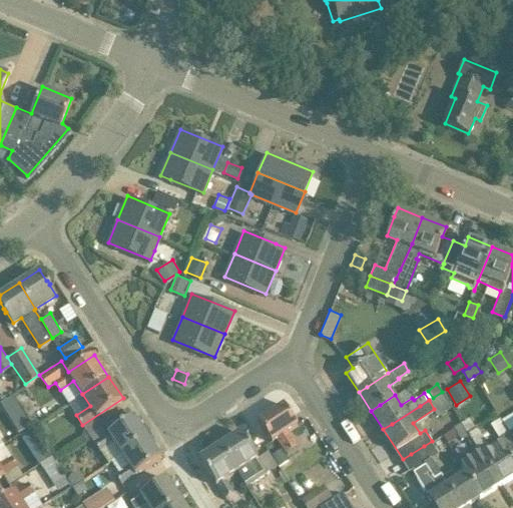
[(277,436),(284,446),(287,451),(298,444),(288,429),(298,423),(284,402),(259,419),(272,439),(277,436)]
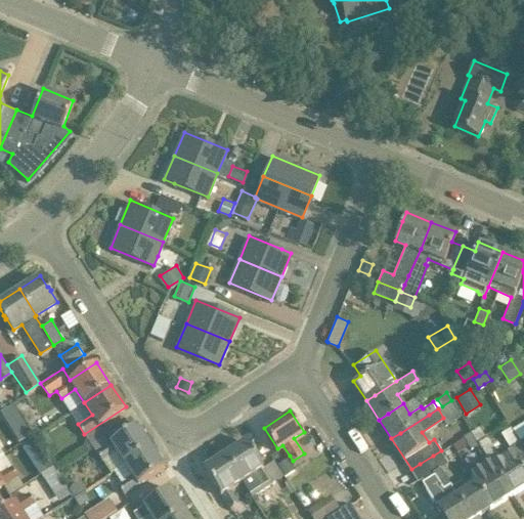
[(523,417),(501,431),(509,443),(523,433),(523,417)]
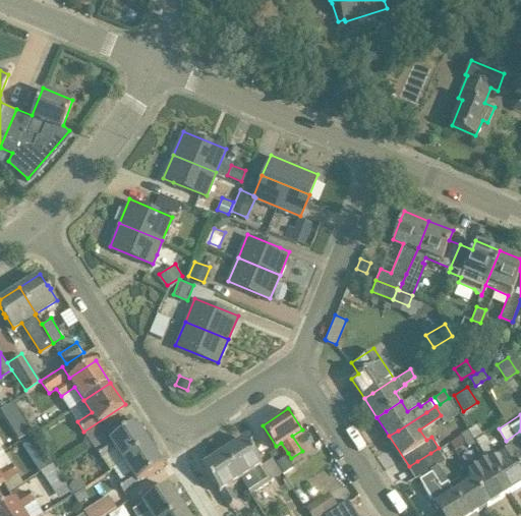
[(32,428),(24,416),(6,427),(13,440),(32,428)]
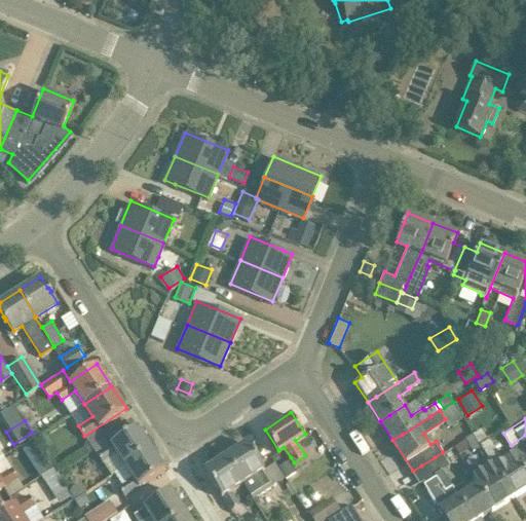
[(115,451),(123,464),(151,447),(137,425),(97,452),(102,460),(115,451)]
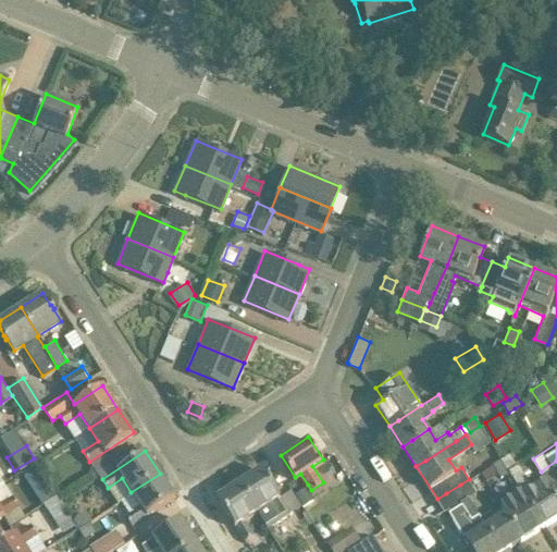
[(543,525),(556,515),(556,500),(556,499),(556,498),(556,474),(553,468),(542,475),(543,478),(532,486),(518,464),(517,464),(509,453),(502,457),(510,470),(509,470),(521,489),(543,525)]
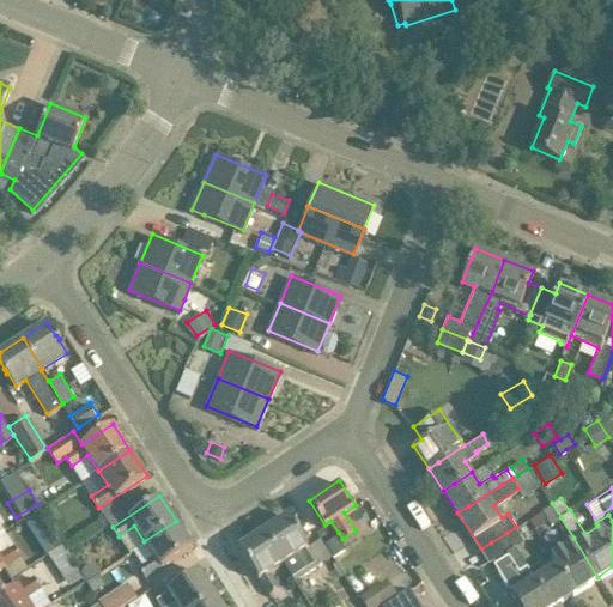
[(562,517),(552,503),(542,509),(551,523),(560,517),(562,517)]
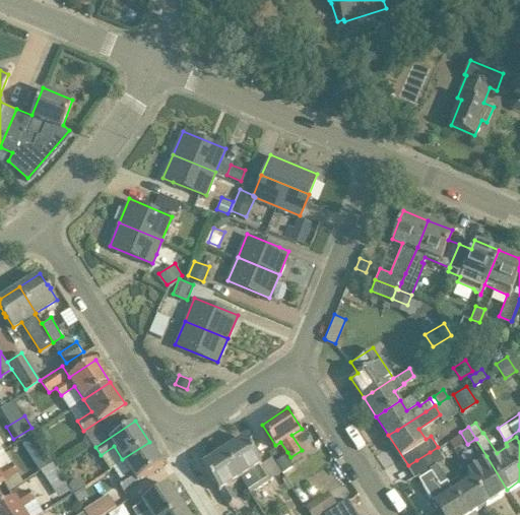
[(222,450),(240,475),(249,490),(270,476),(280,469),(271,455),(261,462),(244,436),(222,450)]
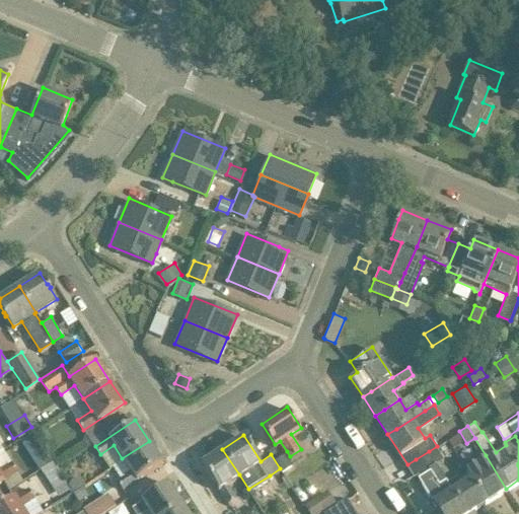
[(117,479),(123,488),(162,461),(149,441),(122,458),(130,470),(117,479)]
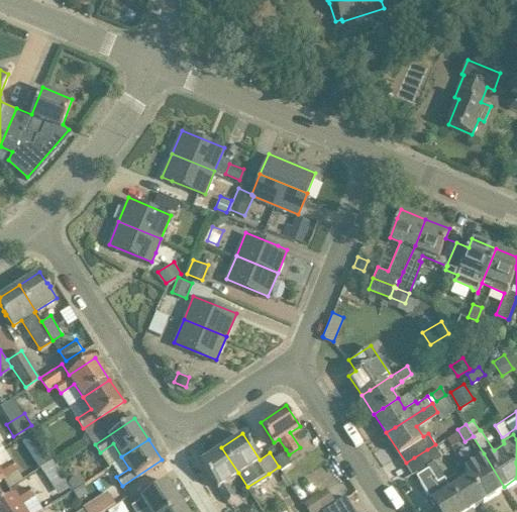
[(427,449),(434,461),(442,455),(435,444),(427,449)]
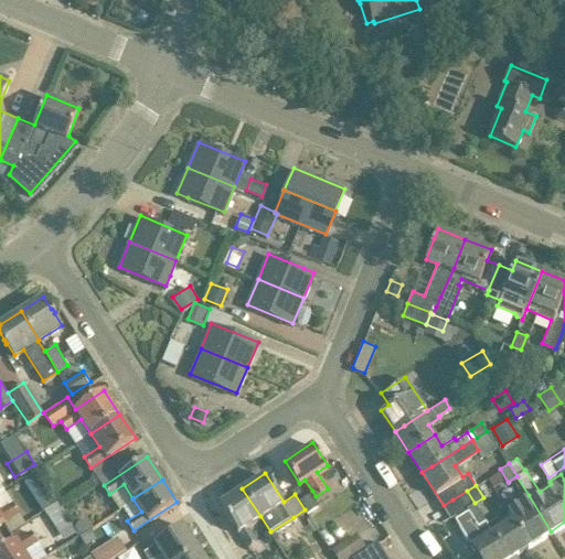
[(248,546),(253,544),(257,540),(247,525),(260,516),(242,488),(220,503),(238,531),(238,530),(248,546)]
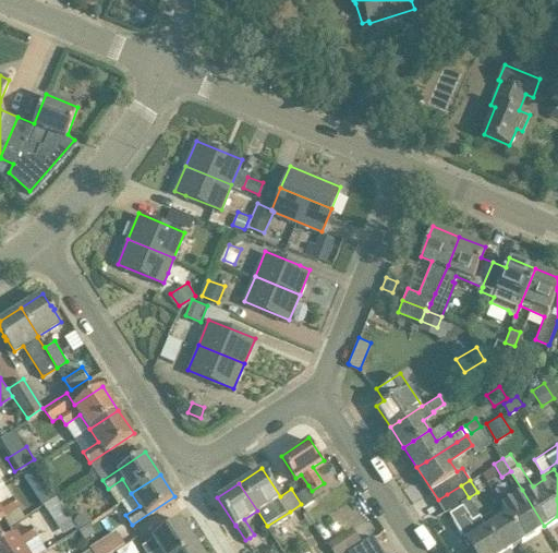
[(312,491),(308,485),(296,493),(305,505),(316,497),(312,491)]
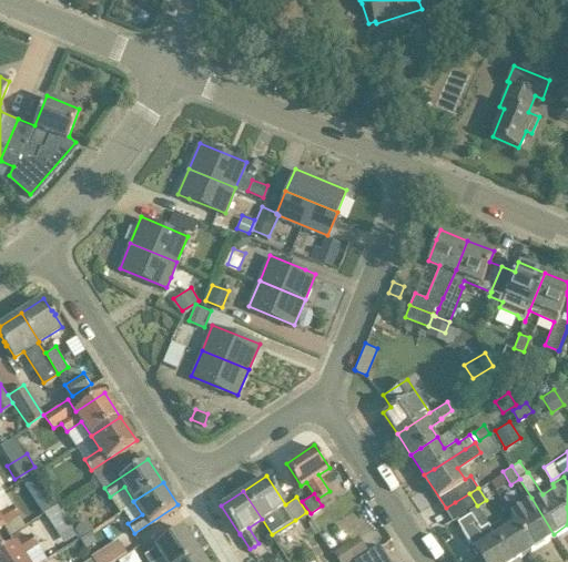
[(469,493),(455,502),(446,508),(454,520),(458,517),(459,519),(457,521),(474,548),(482,561),(508,561),(511,561),(506,551),(490,527),(477,506),(469,493)]
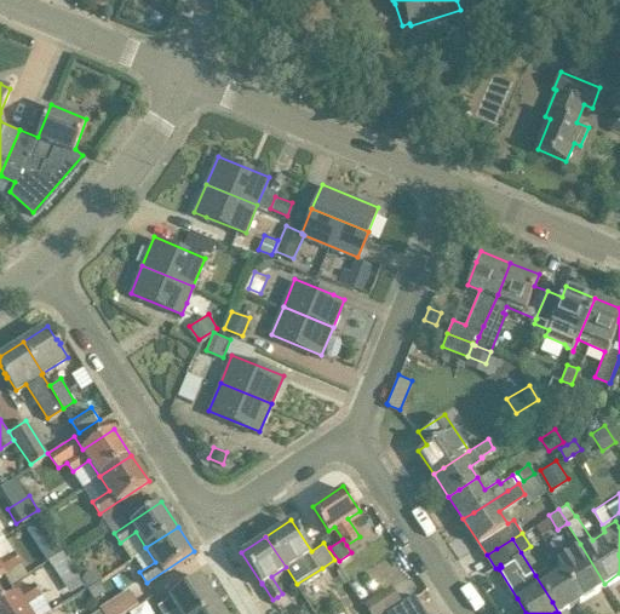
[(557,558),(575,587),(581,598),(604,584),(580,544),(557,558)]
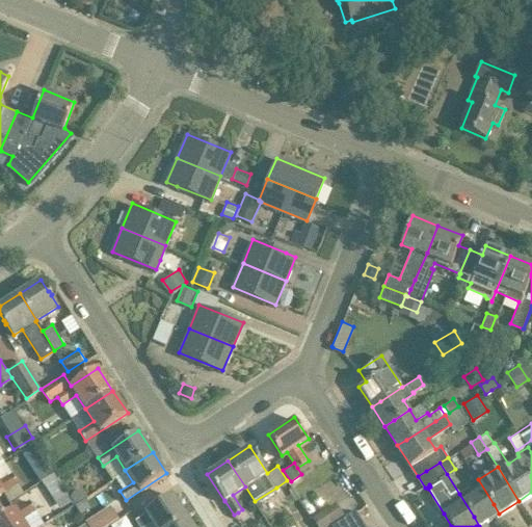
[(0,493),(19,481),(12,472),(0,479),(0,493)]
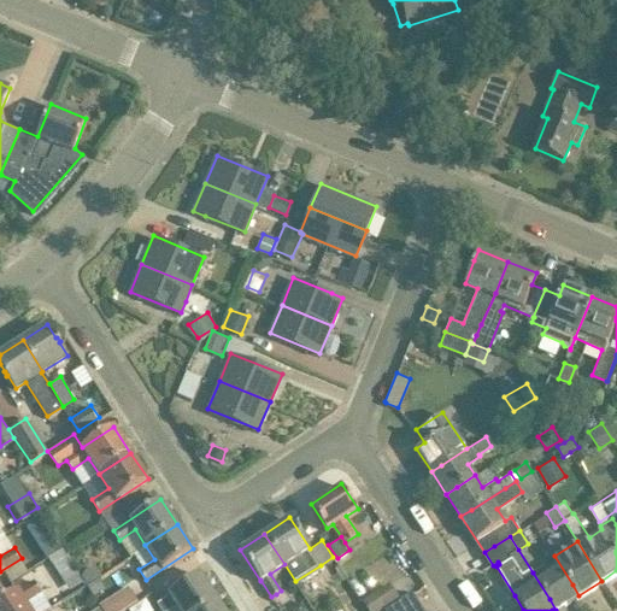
[(51,558),(59,570),(71,562),(64,551),(51,558)]
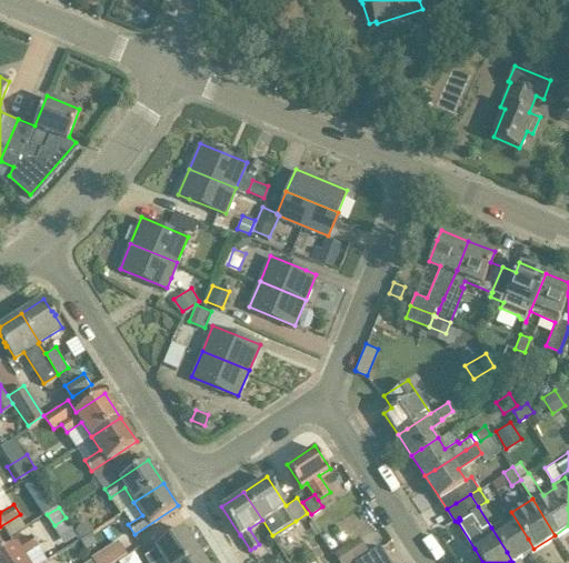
[(491,528),(507,552),(512,562),(533,549),(528,539),(511,512),(510,512),(512,514),(491,528)]
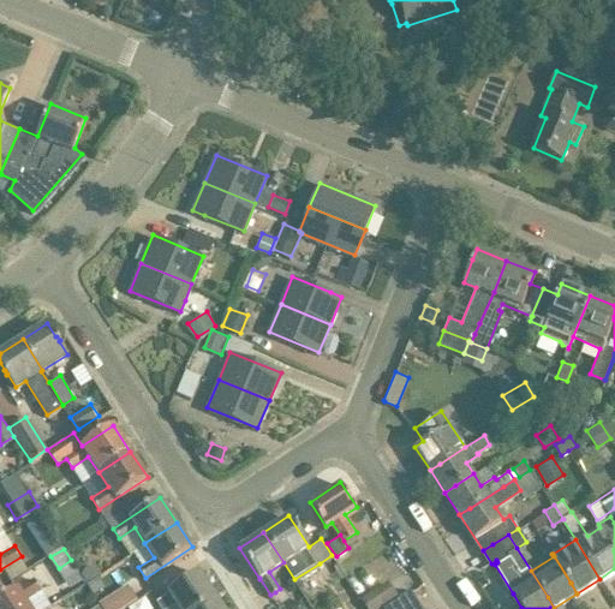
[(180,608),(196,608),(216,596),(199,571),(168,590),(169,591),(156,599),(162,608),(175,601),(180,608)]
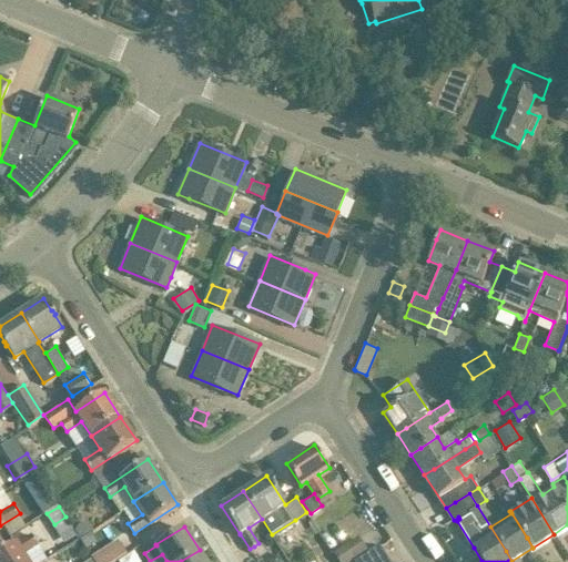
[(81,537),(87,545),(98,539),(92,530),(81,537)]
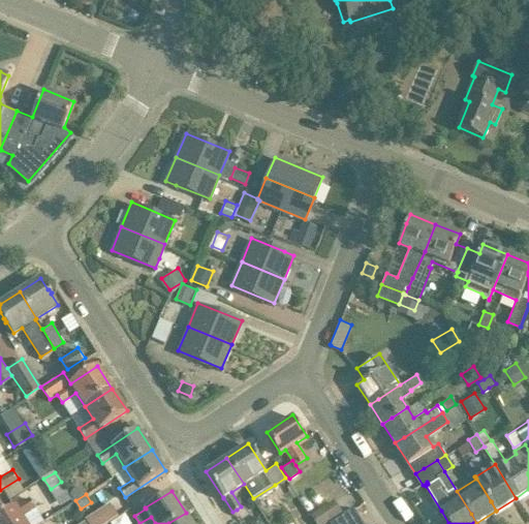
[(0,514),(0,523),(27,523),(22,515),(35,505),(29,496),(0,514)]
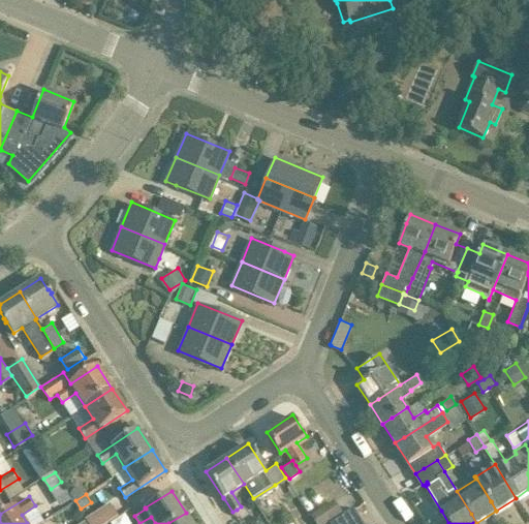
[(312,514),(318,523),(321,523),(341,512),(333,500),(312,514)]
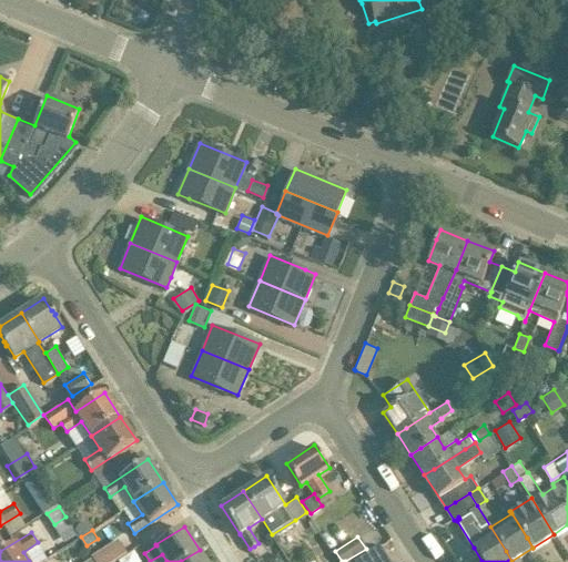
[(118,538),(92,554),(97,561),(109,561),(127,551),(118,538)]
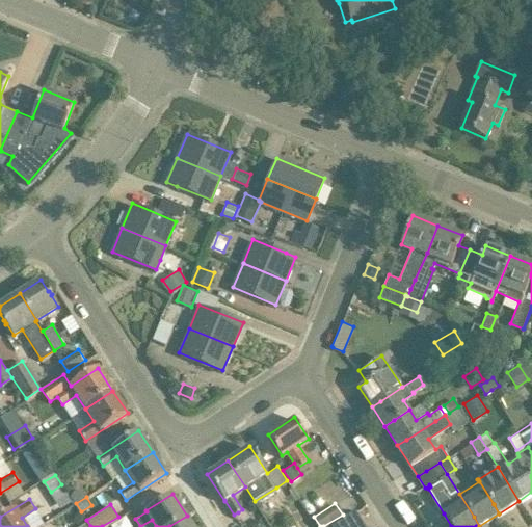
[(365,526),(364,524),(365,524),(355,509),(331,525),(333,526),(365,526)]
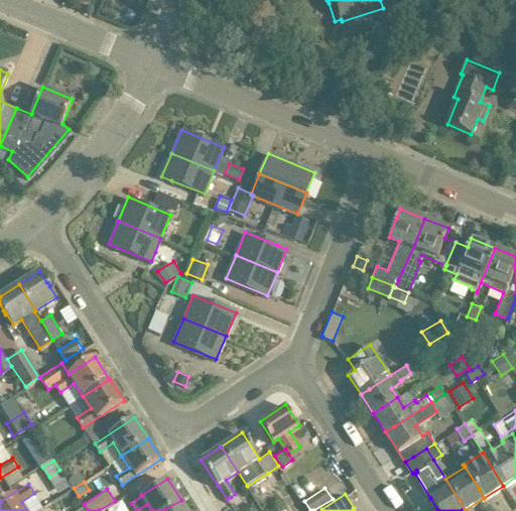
[(187,510),(181,500),(164,510),(187,510)]
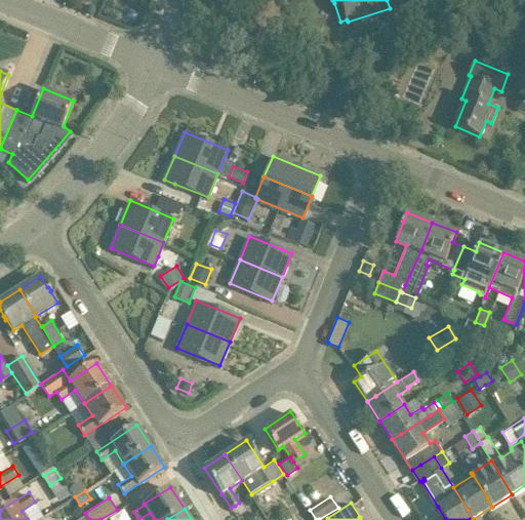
[(257,519),(261,518),(256,510),(248,515),(251,519),(257,519)]
